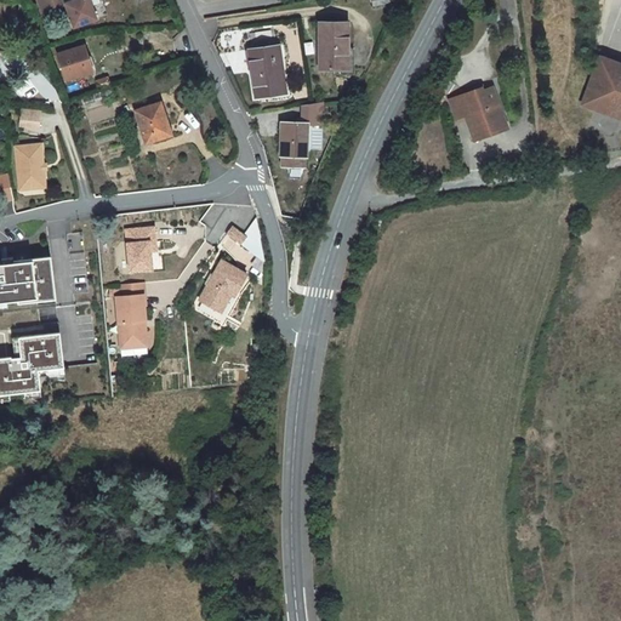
[(39,0),(44,12),(66,5),(74,27),(96,20),(89,0),(39,0)]
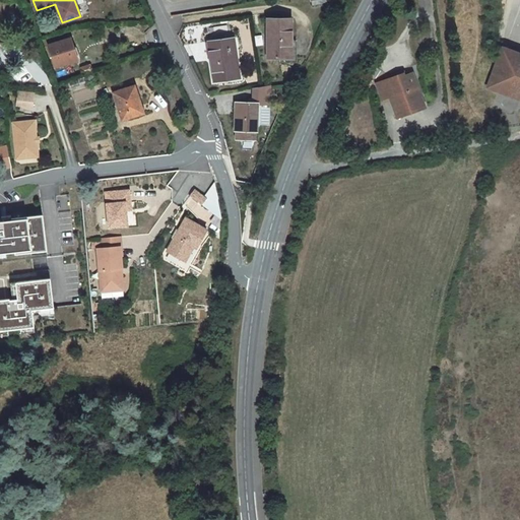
[(290,19),(268,19),(268,58),(291,57),(290,19)]
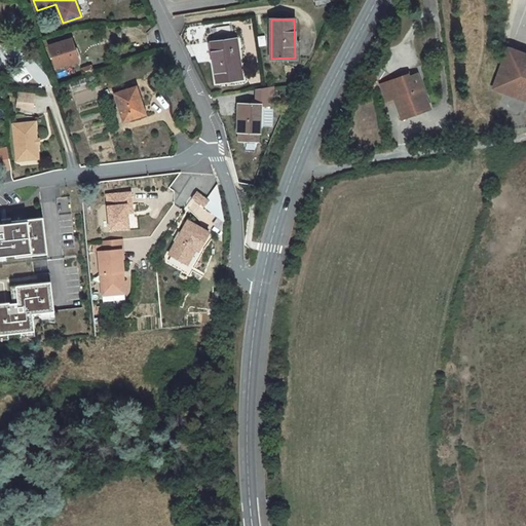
[(71,39),(49,46),(53,58),(57,68),(78,61),(75,51),(78,50),(76,44),(73,45),(71,39)]
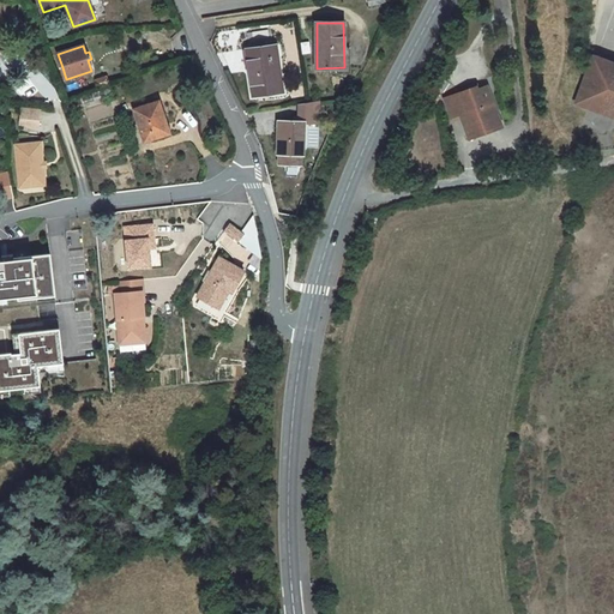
[(270,46),(246,49),(253,97),(283,92),(277,56),(272,58),(270,46)]
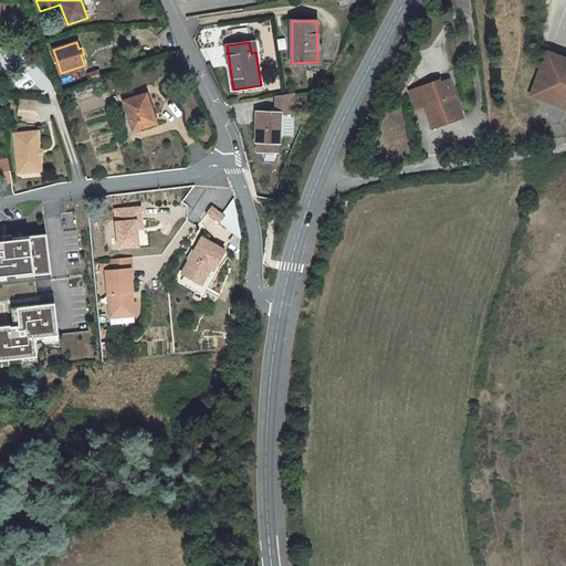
[(53,50),(45,52),(50,64),(52,64),(58,62),(53,50)]
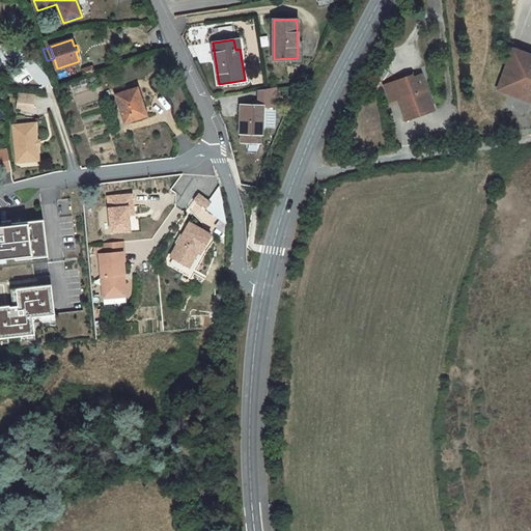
[(530,55),(512,49),(498,89),(530,101),(530,55)]
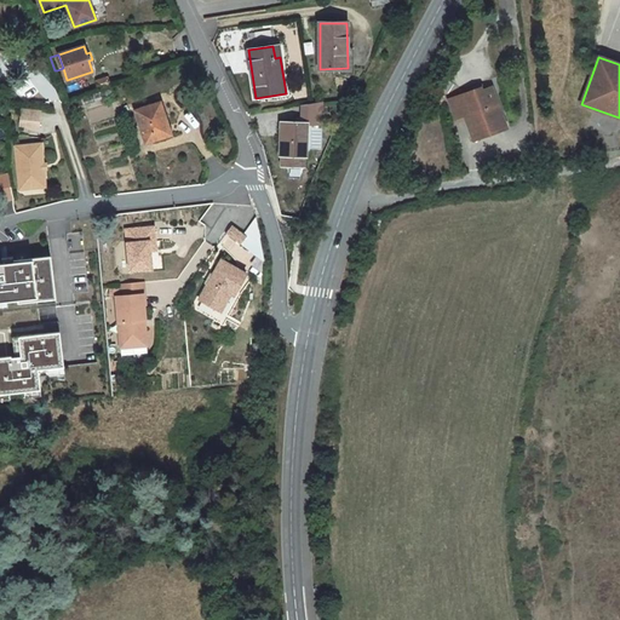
[(63,68),(57,70),(61,82),(67,80),(63,68)]
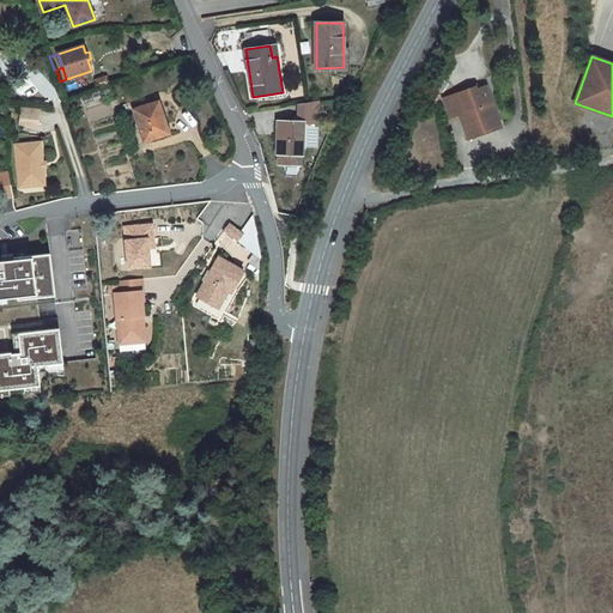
[(107,76),(95,80),(97,87),(109,84),(107,76)]
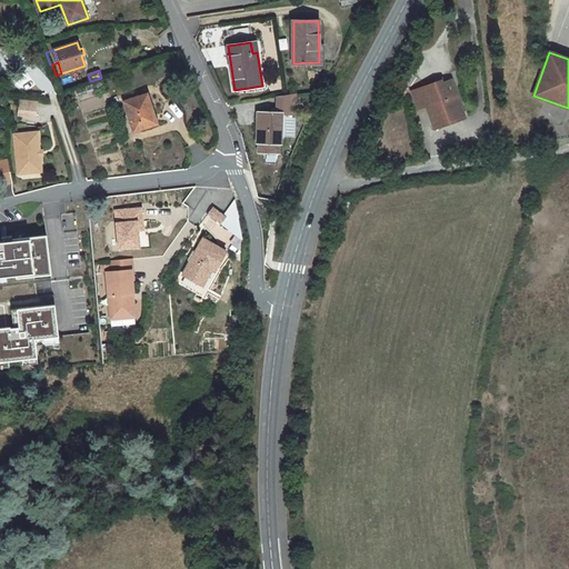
[(88,75),(78,78),(80,85),(90,81),(88,75)]
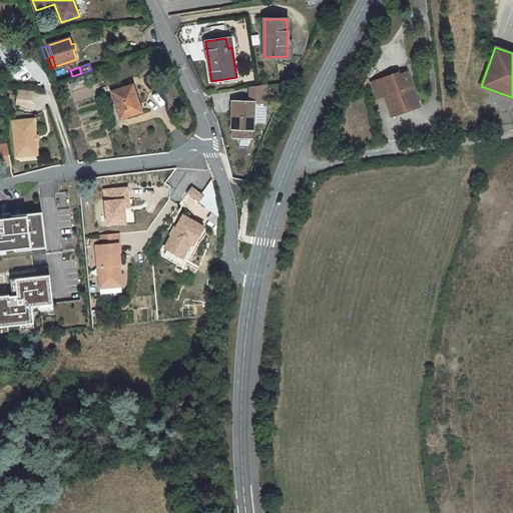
[(397,72),(372,82),(378,98),(385,96),(392,116),(420,106),(415,93),(411,94),(408,85),(410,80),(408,75),(403,72),(398,74),(397,72)]
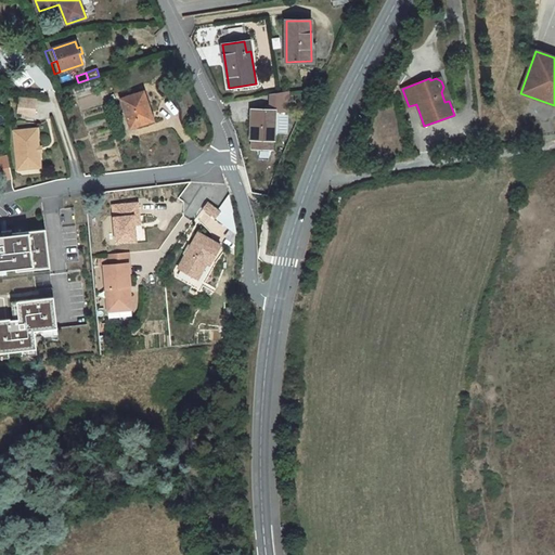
[(100,79),(89,82),(91,89),(102,85),(100,79)]
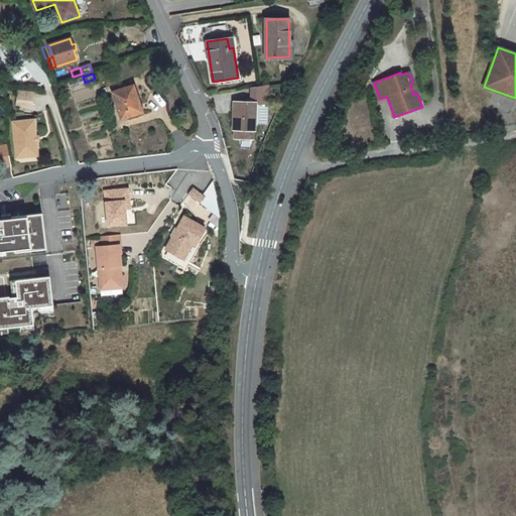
[(113,92),(121,119),(143,112),(140,103),(139,103),(134,85),(113,92)]
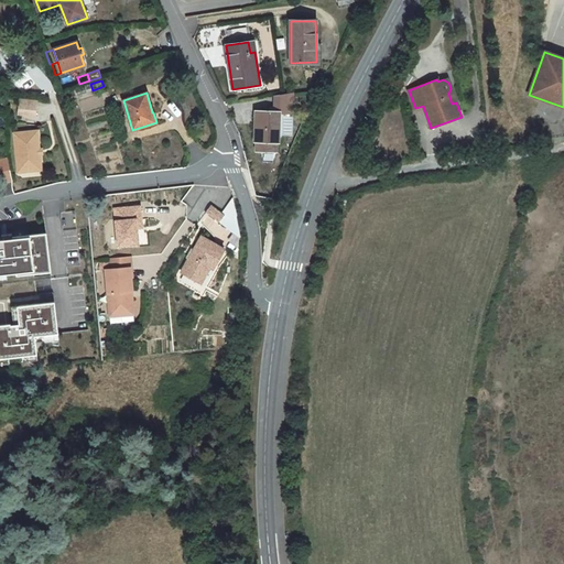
[(292,108),(292,94),(273,95),(274,108),(292,108)]
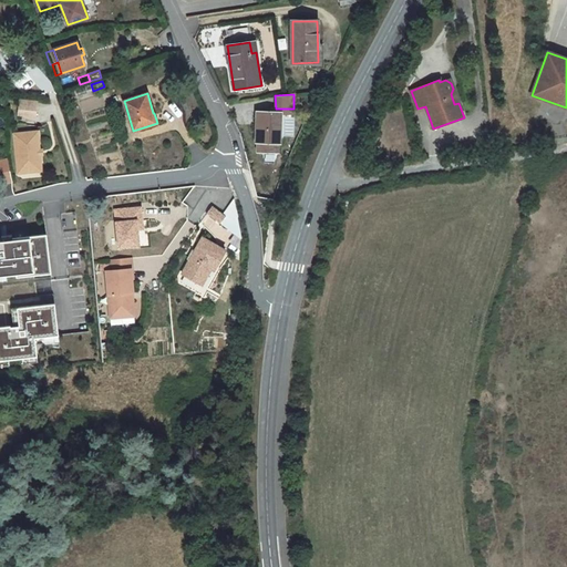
[(37,101),(20,100),(18,115),(35,116),(37,101)]
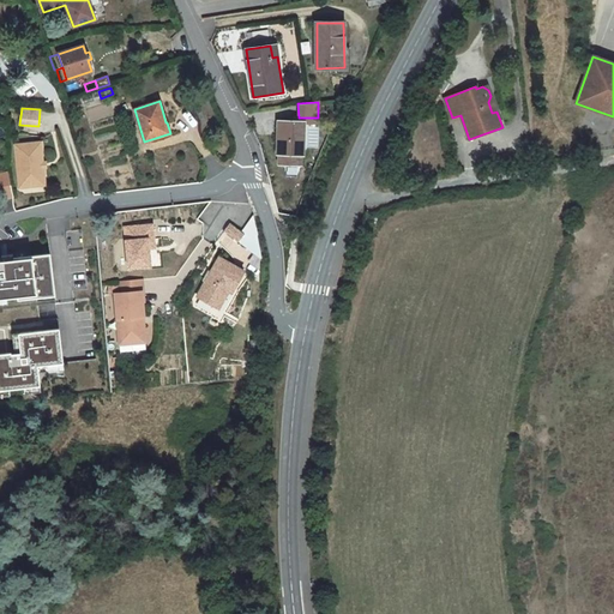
[(277,154),(280,154),(278,163),(301,164),(301,157),(301,155),(304,155),(304,136),(304,122),(278,121),(277,154)]
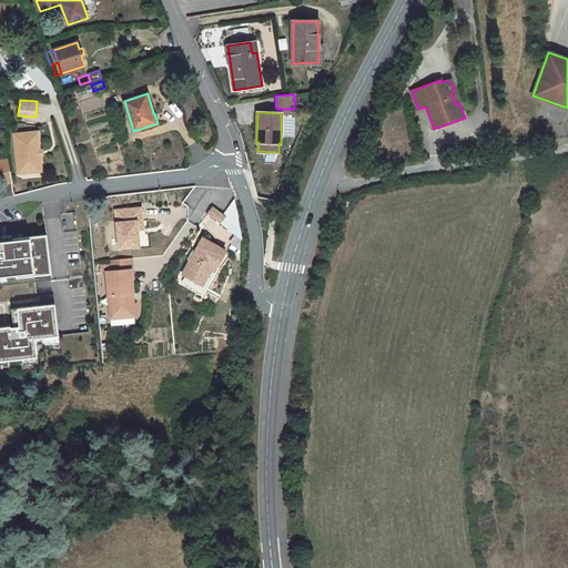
[(41,163),(38,131),(14,134),(19,173),(33,172),(33,164),(41,163)]
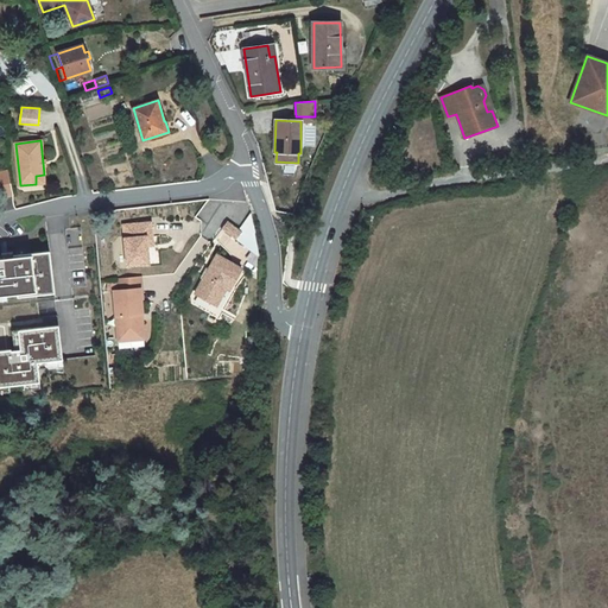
[(251,213),(241,227),(246,232),(255,230),(251,213)]
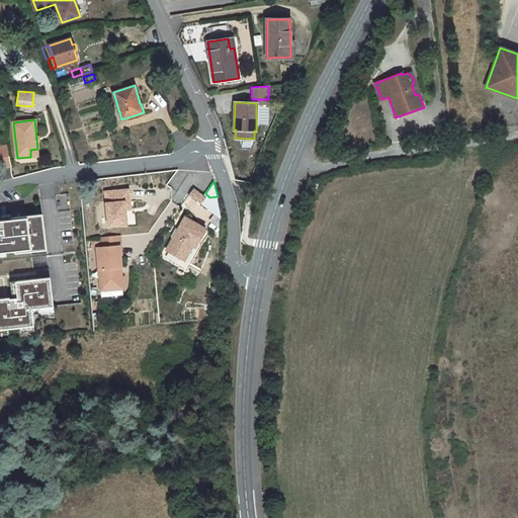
[(193,188),(189,194),(201,203),(206,197),(199,192),(193,188)]
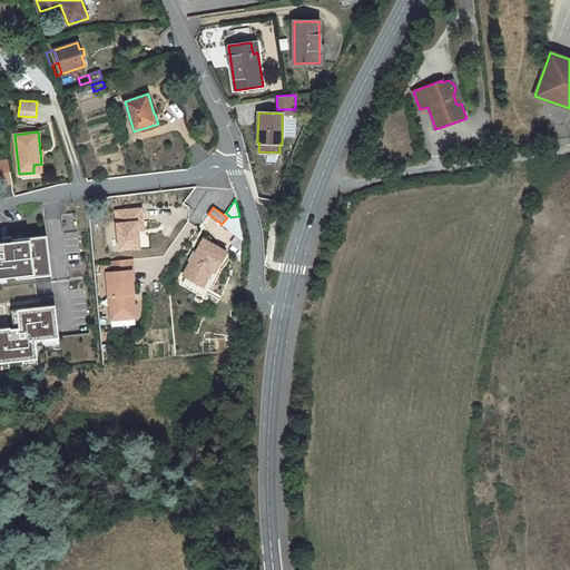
[(143,208),(116,210),(119,249),(140,247),(138,231),(137,223),(144,222),(143,208)]
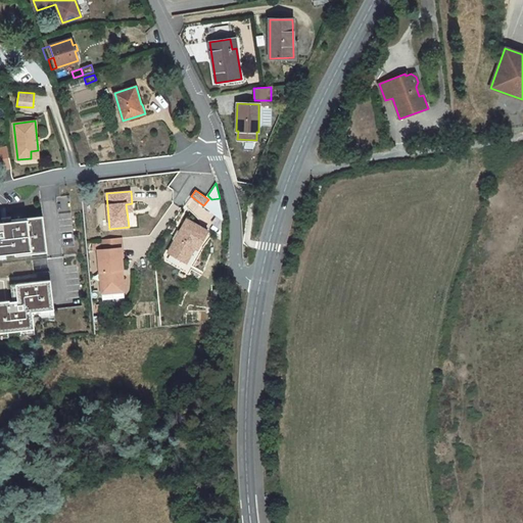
[(0,256),(49,251),(45,218),(0,223),(0,256)]
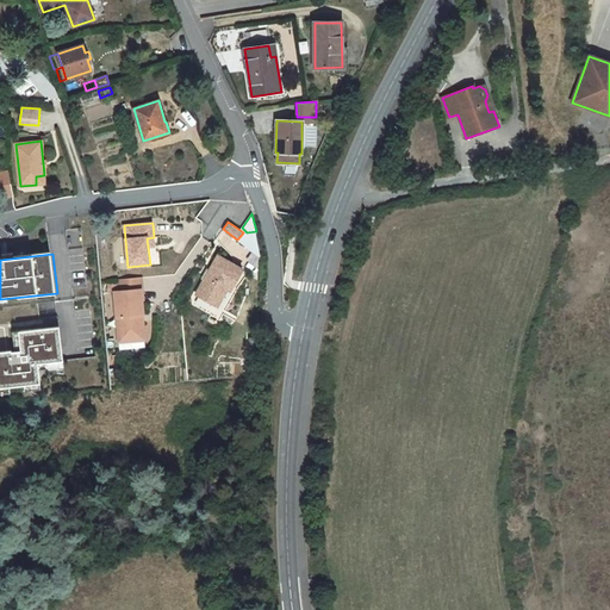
[(242,269),(218,255),(197,294),(213,305),(225,282),(232,287),(242,269)]
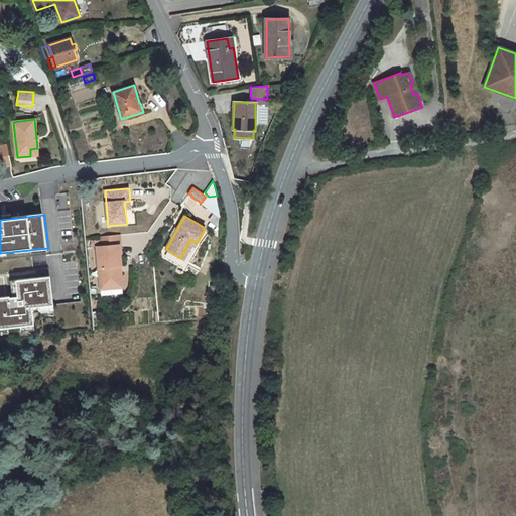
[(101,236),(102,246),(119,245),(118,235),(101,236)]
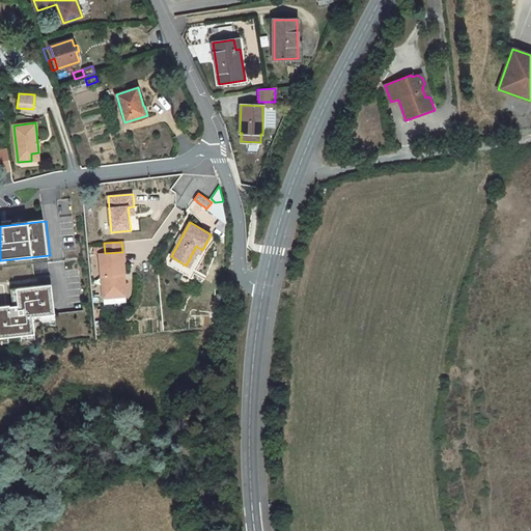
[(196,246),(186,266),(189,267),(198,251),(201,253),(202,250),(196,246)]
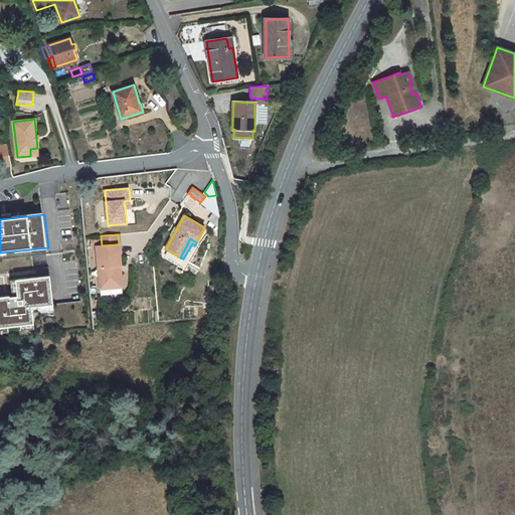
[(102,245),(97,246),(101,289),(113,288),(112,282),(122,282),(121,270),(118,271),(117,266),(121,266),(119,244),(102,245)]
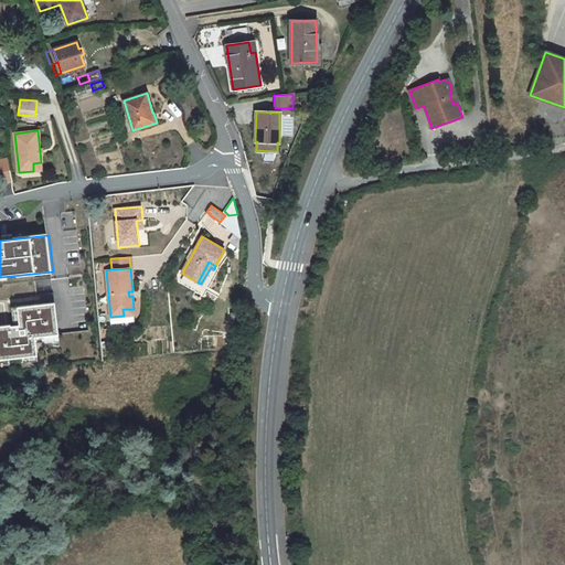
[(56,304),(12,307),(13,324),(0,326),(0,360),(40,358),(39,343),(60,341),(56,304)]
